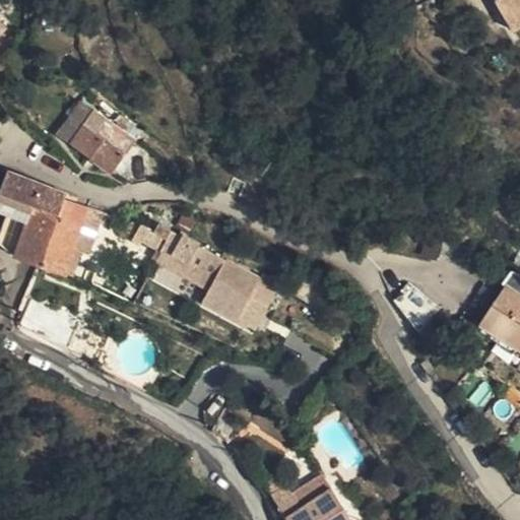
[(519,0),(497,0),(495,1),(512,31),(519,26),(519,0)]
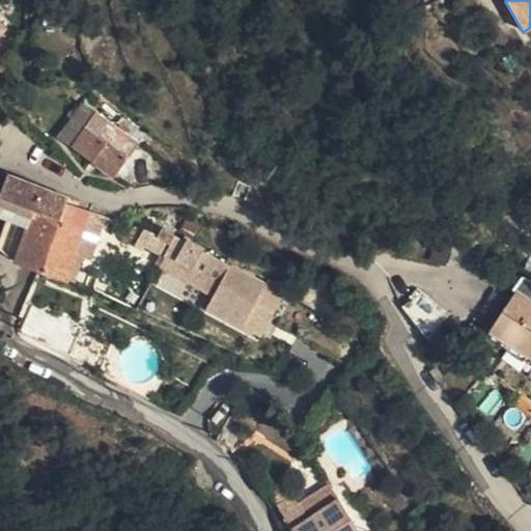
[(137,144),(136,143),(124,136),(82,105),(58,139),(114,178),(137,144)]
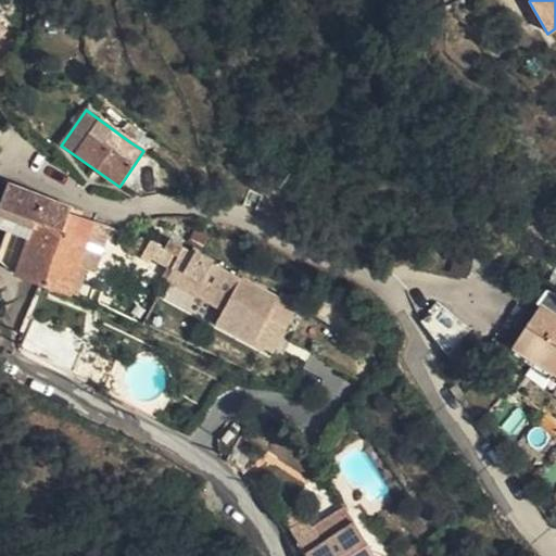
[(130,142),(142,150),(148,141),(136,133),(130,142)]
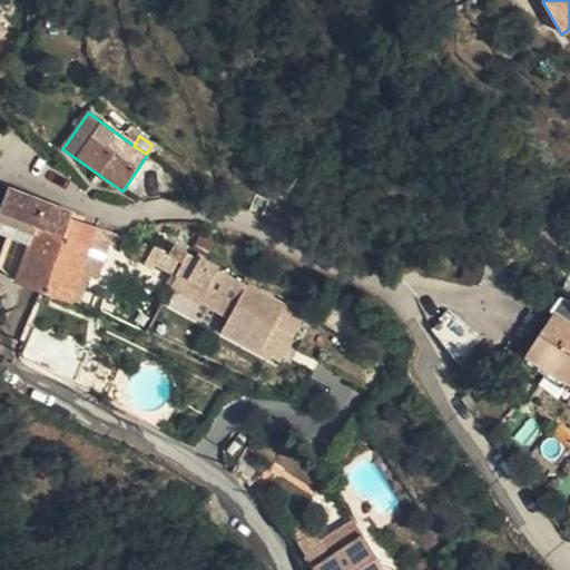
[(0,258),(0,267),(16,281),(42,291),(70,217),(72,212),(8,187),(0,207),(0,212),(15,218),(10,235),(0,258)]
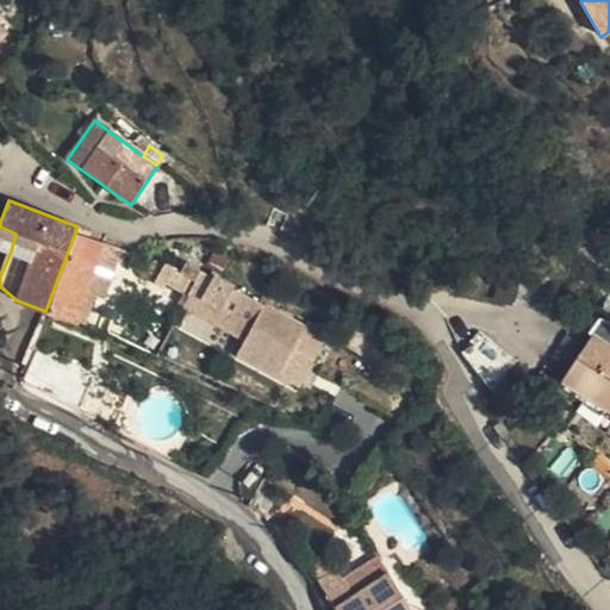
[(0,247),(11,251),(16,234),(0,226),(0,247)]
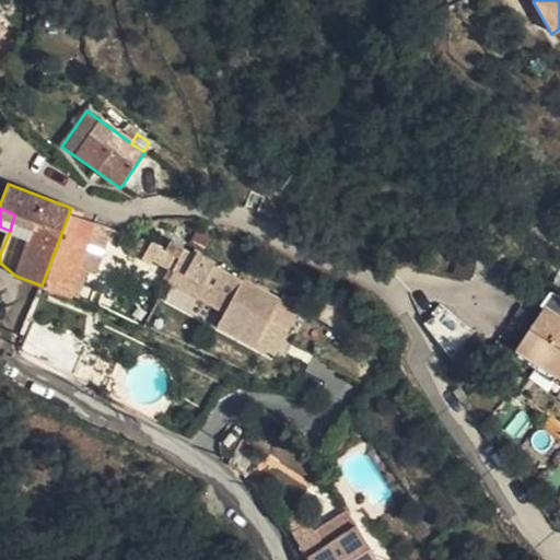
[(69,213),(42,286),(68,296),(69,292),(78,268),(92,228),(94,222),(69,213)]
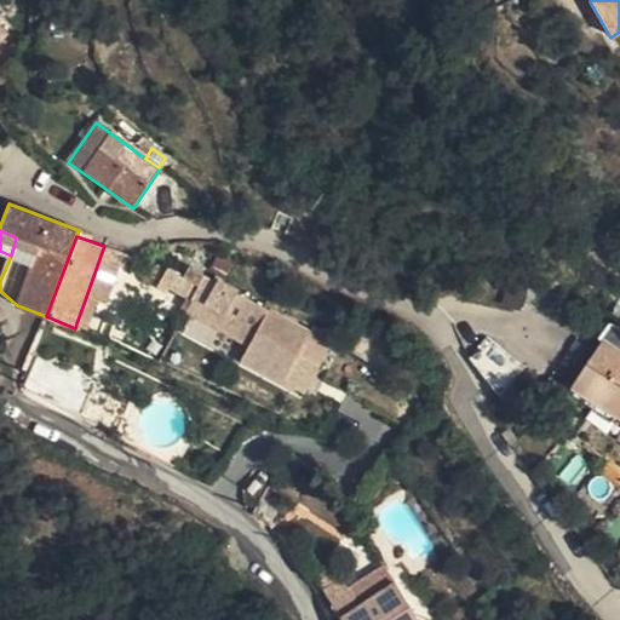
[(86,297),(97,300),(105,304),(122,262),(102,252),(86,297)]
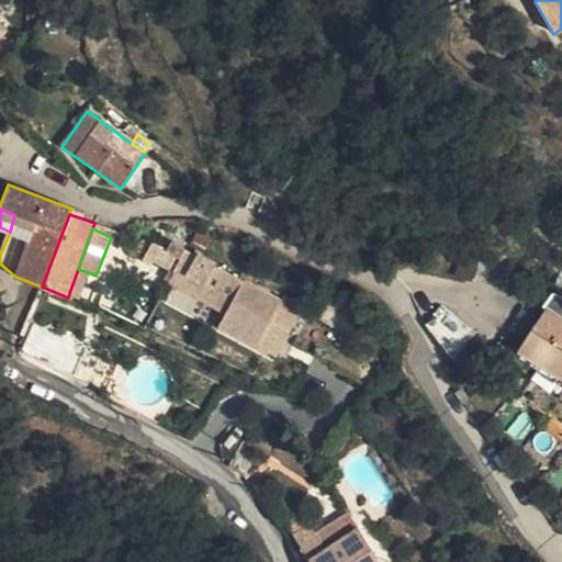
[(127,238),(122,242),(130,257),(135,255),(138,244),(127,238)]
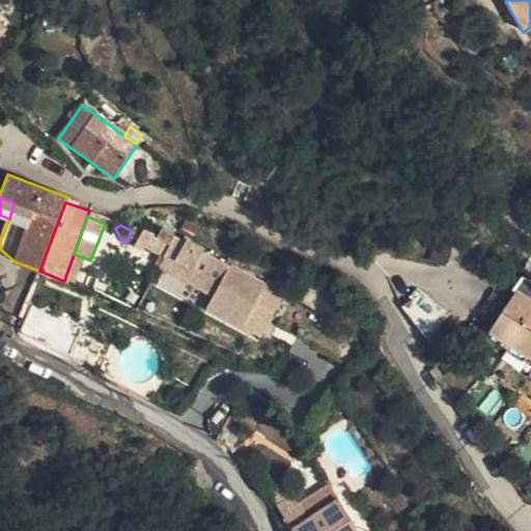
[(144,248),(163,257),(173,236),(161,230),(157,236),(144,229),(136,243),(144,248)]
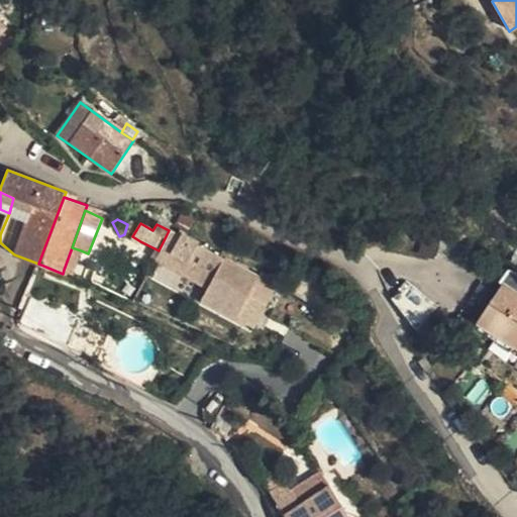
[(169,230),(159,250),(168,255),(186,266),(212,280),(222,260),(197,245),(198,243),(181,233),(180,236),(169,230)]
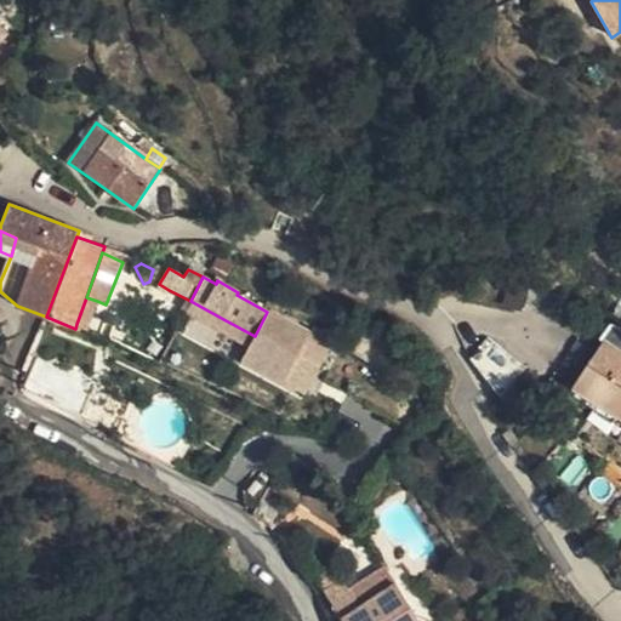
[(166,296),(169,290),(159,284),(155,291),(166,296)]
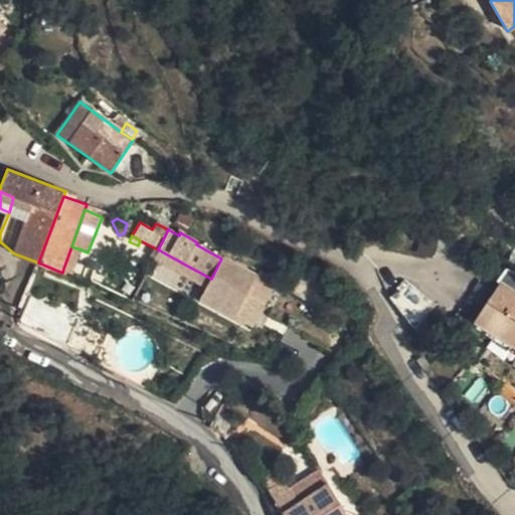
[(71,246),(63,269),(72,273),(80,249),(71,246)]
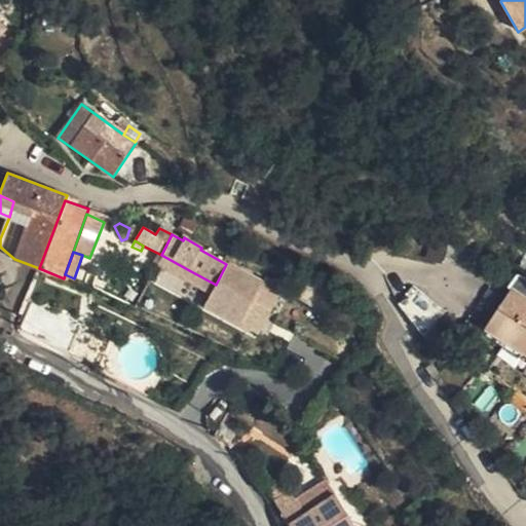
[(189,270),(171,260),(167,266),(186,276),(189,270)]
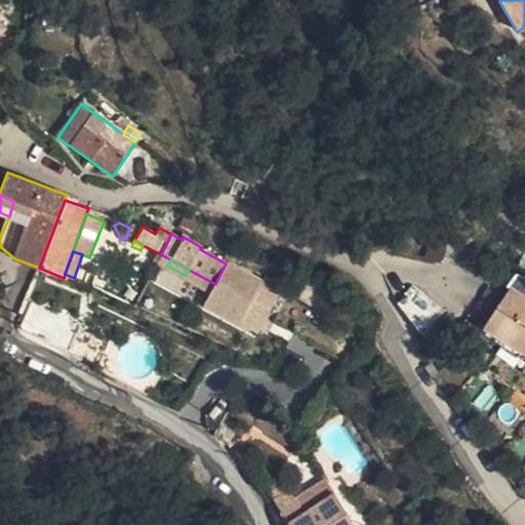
[(265,283),(226,264),(215,284),(204,308),(254,332),(267,309),(254,301),(265,283)]
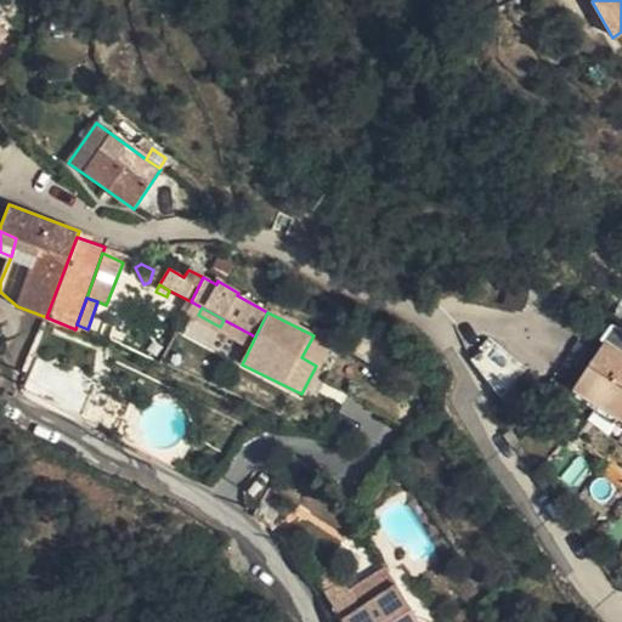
[(621,417),(621,354),(606,343),(577,388),(621,417)]
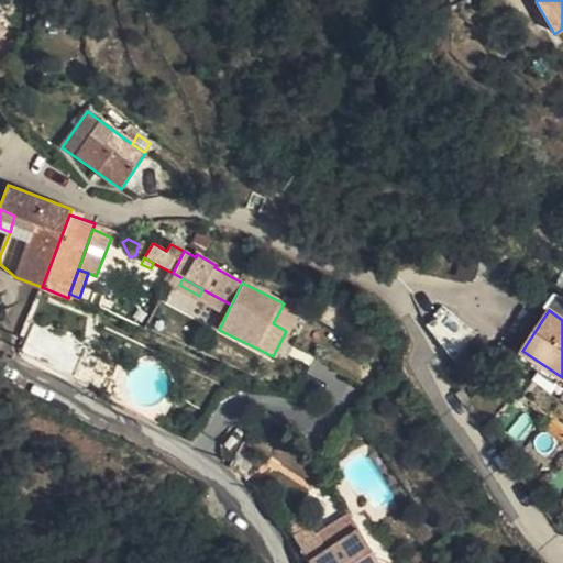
[(33,323),(23,351),(23,356),(74,378),(87,346),(33,323)]
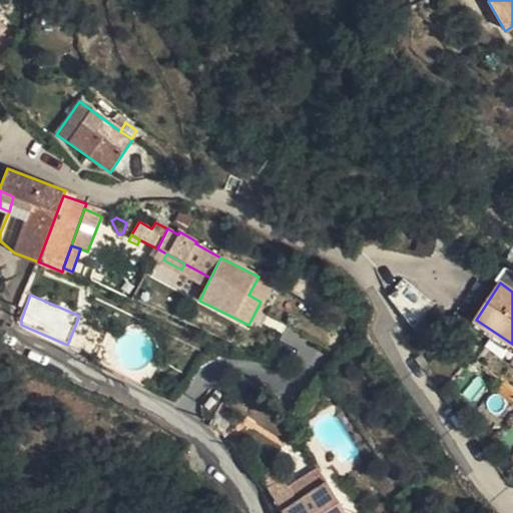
[(259,475),(267,488),(278,481),(270,468),(259,475)]
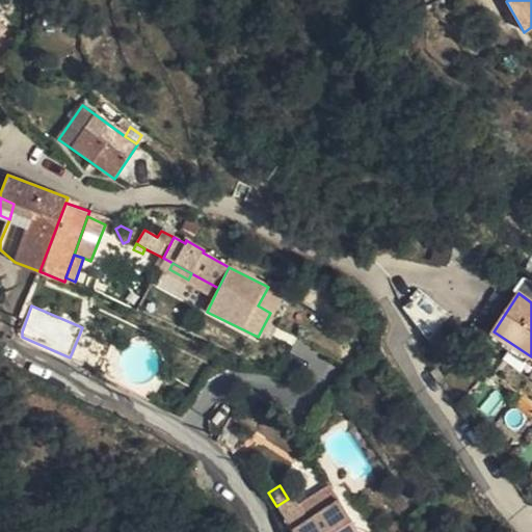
[(308,519),(337,500),(328,485),(299,504),(308,519)]
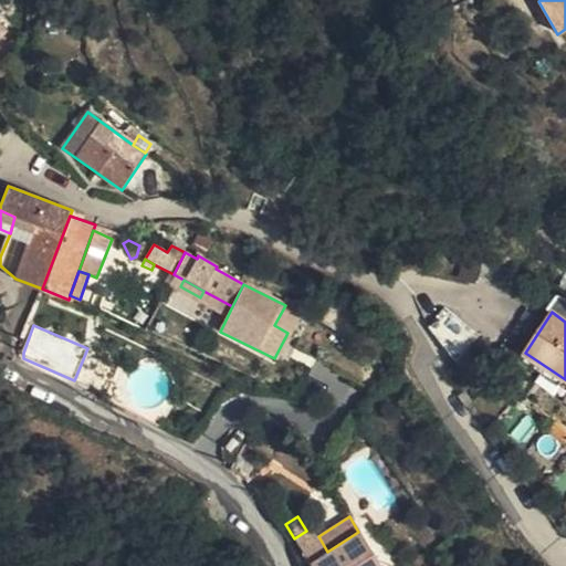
[(310,563),(311,565),(379,565),(375,557),(358,532),(327,552),(318,536),(312,527),(306,531),(294,538),(310,563)]
